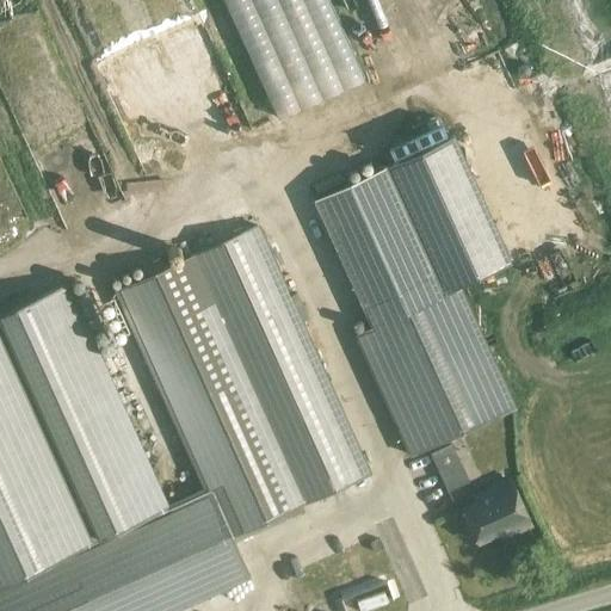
[(226,0),(269,115),(316,98),(279,0),(226,0)]
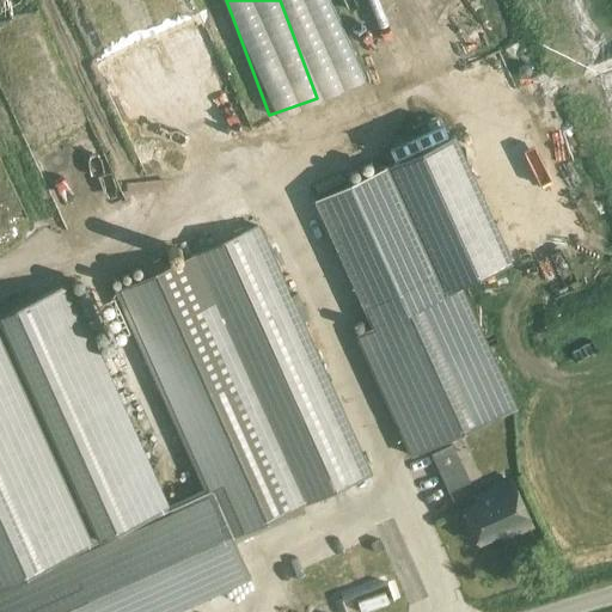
[(386,169),(316,200),(365,308),(373,325),(356,334),(412,456),(441,444),(514,410),(500,378),(459,287),(512,263),(454,138),(387,167),(386,169)]
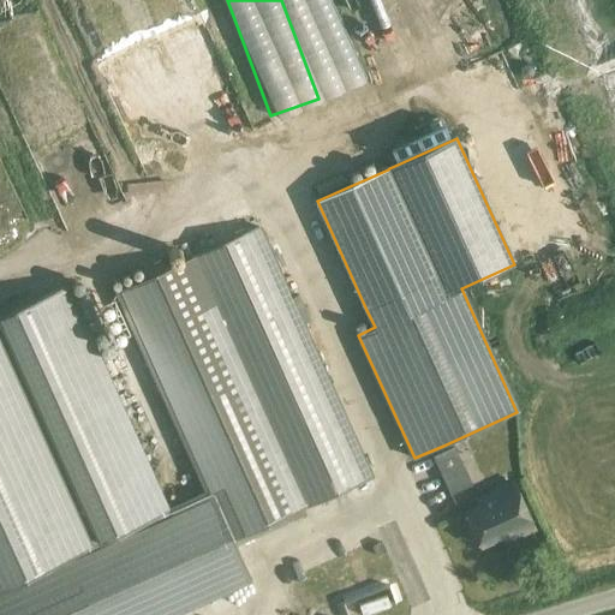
[(258,227),(190,257),(121,288),(212,490),(233,539),(371,477),(258,227)]
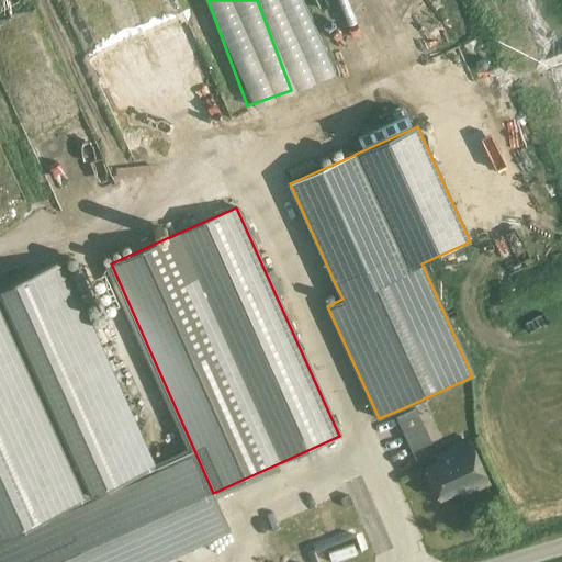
[(193,448),(153,467),(62,261),(0,288),(0,561),(154,561),(229,529),(213,493),(193,448)]
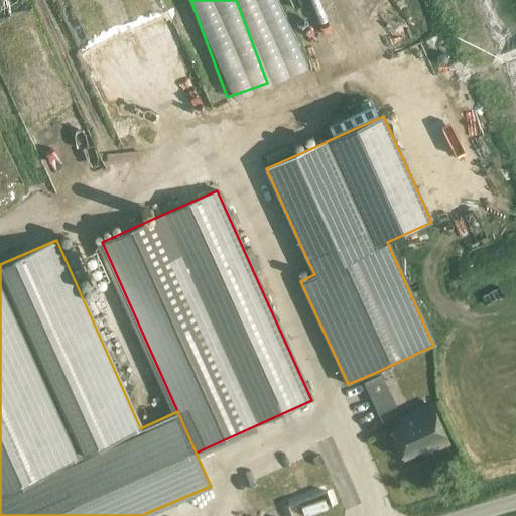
[(380,375),(363,382),(374,404),(390,396),(380,375)]
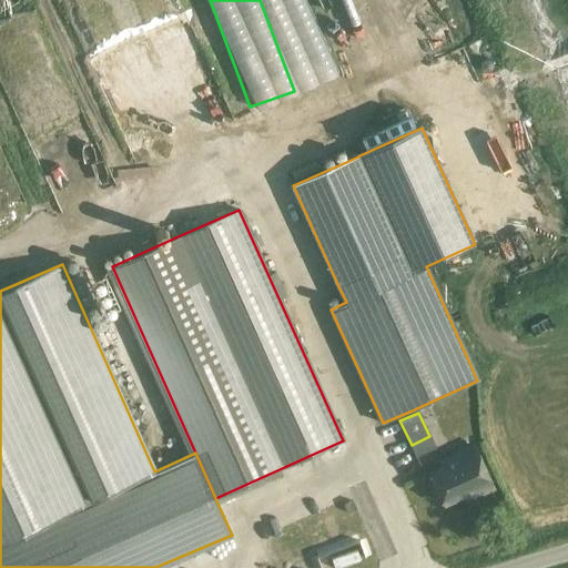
[(475,446),(448,458),(442,462),(444,467),(430,473),(444,504),(464,495),(466,499),(494,487),(475,446)]
